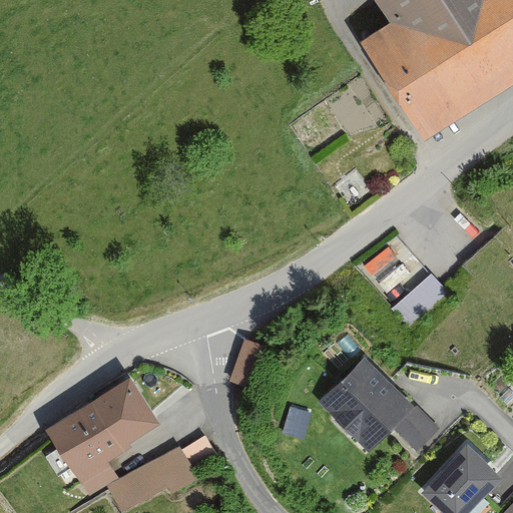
[(418,132),(512,67),(512,0),(362,0),(375,17),(351,34),(418,132)]
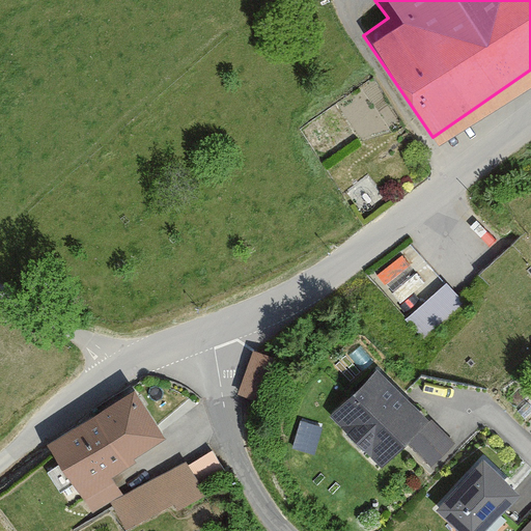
[(378,270),(400,299),(423,281),(400,252),(378,270)]
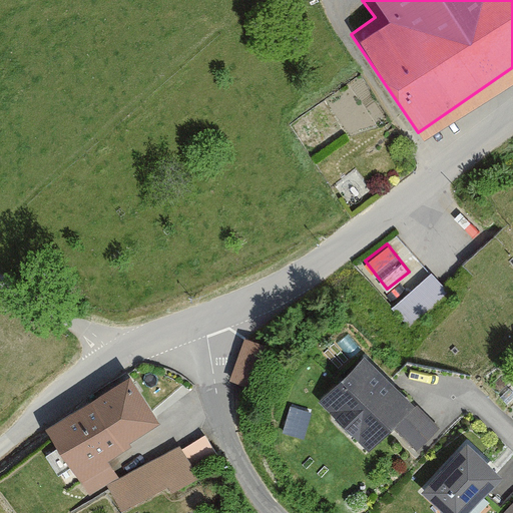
[(406,326),(444,295),(429,276),(391,308),(406,326)]
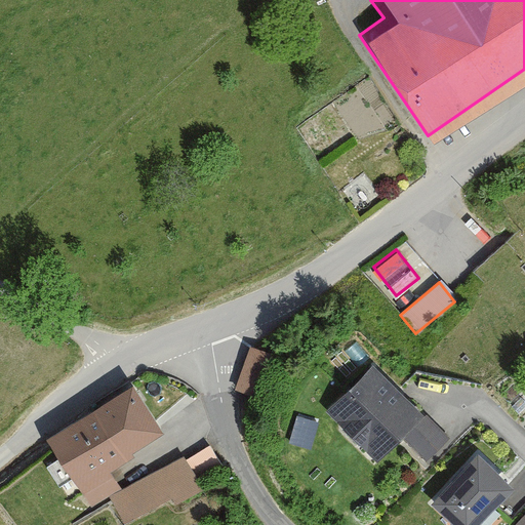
[(237,381),(263,389),(273,347),(247,340),(237,381)]
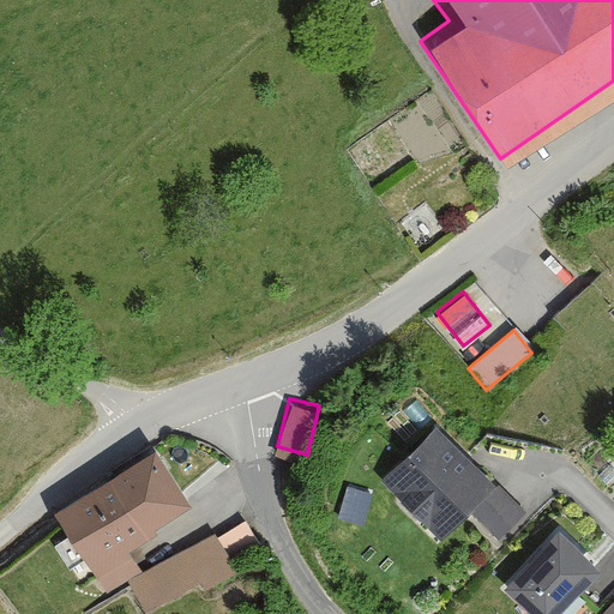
[(450,437),(392,489),(439,540),(468,513),(495,542),(524,516),(450,437)]
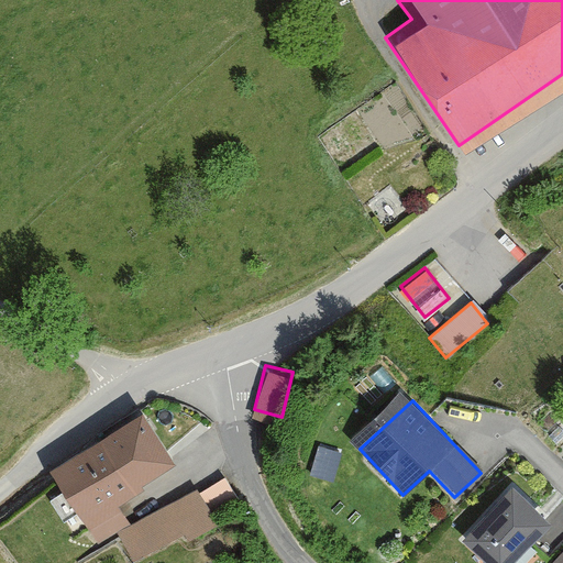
[(145,417),(54,476),(94,538),(125,518),(110,495),(170,455),(145,417)]
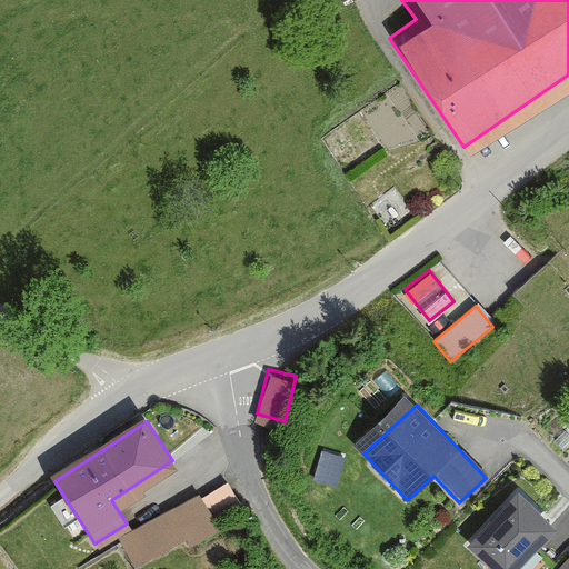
[(336,479),(342,450),(318,445),(310,473),(336,479)]
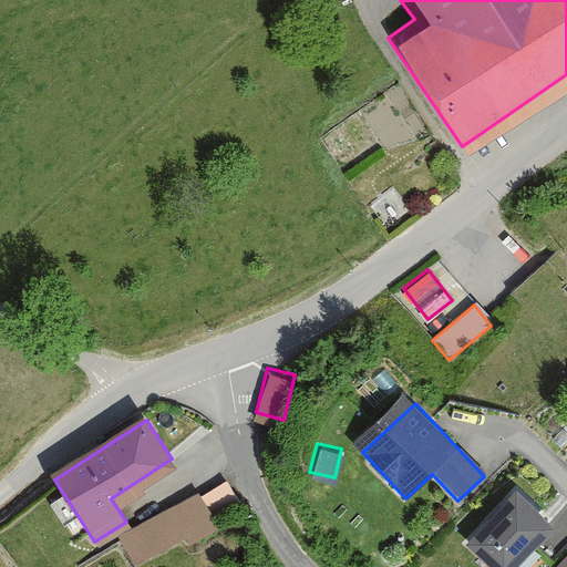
[(217,485),(114,537),(129,566),(144,566),(235,522),(217,485)]
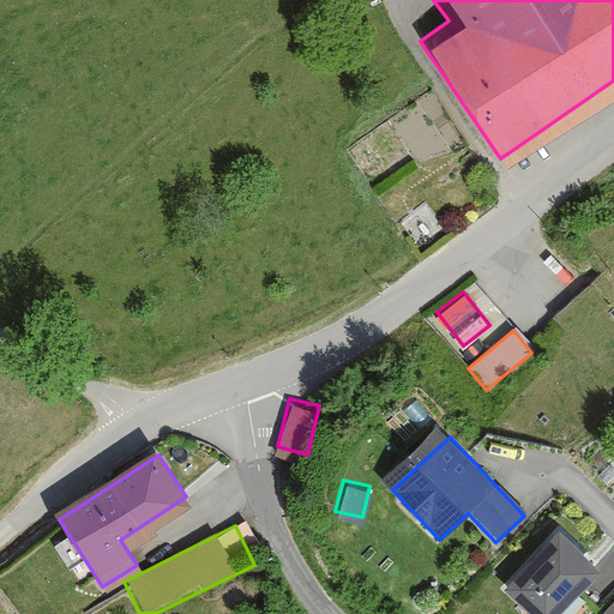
[(559,530),(505,582),(535,613),(575,613),(609,582),(559,530)]
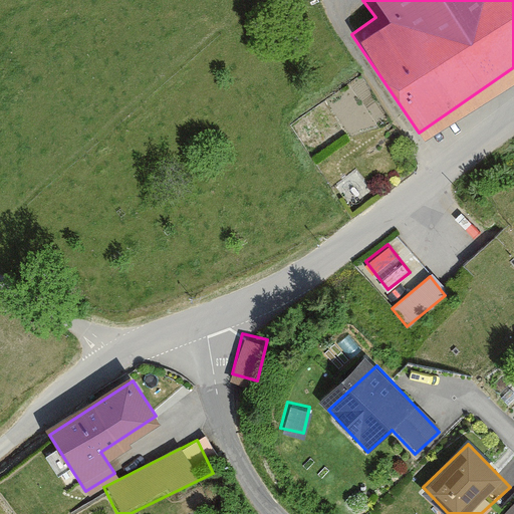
All buildings are outlined.
